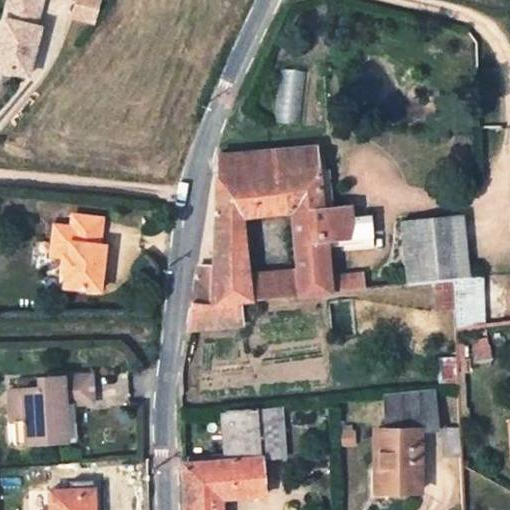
[(12,0),(0,48),(0,67),(31,76),(44,28),(39,27),(46,0),(12,0)]
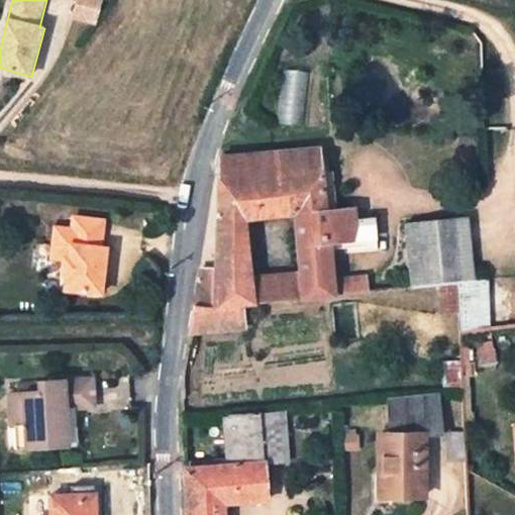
[(79,0),(75,15),(98,22),(103,0),(79,0)]
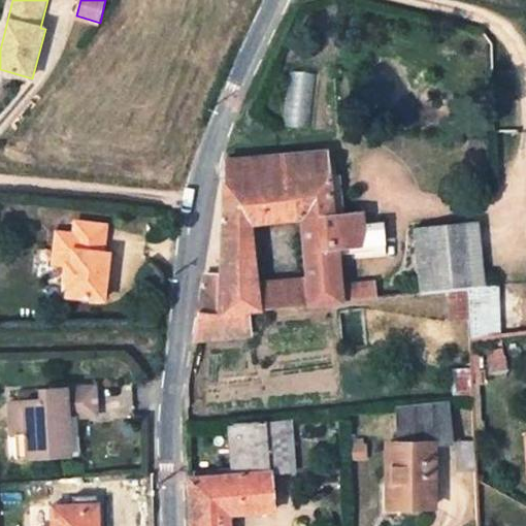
[(314,114),(314,70),(293,70),(293,114),(314,114)]
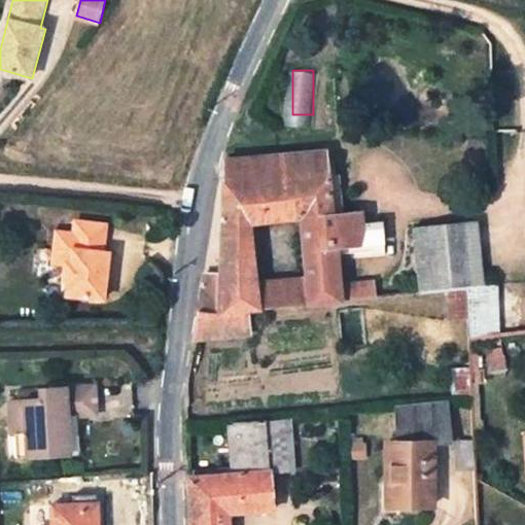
[(306,277),(309,277),(311,302),(340,299),(335,247),(355,245),(356,251),(383,249),(381,221),(360,222),(359,210),(342,211),(339,174),(328,175),(326,149),(224,159),(223,166),(220,233),(248,230),(247,222),(246,213),(300,208),(301,215),(306,277)]
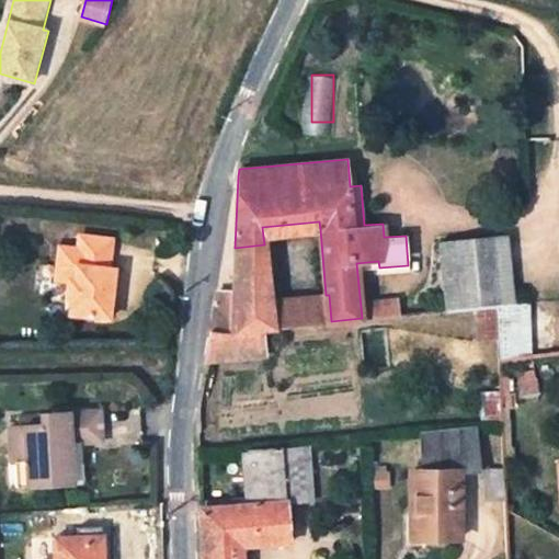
[(262,227),(263,237),(320,229),(319,221),(262,227)]
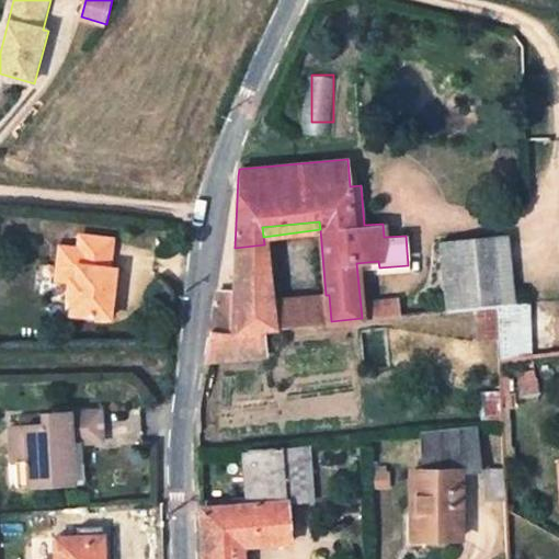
[(508,232),(438,241),(446,308),(477,305),(499,303),(516,300),(508,232)]
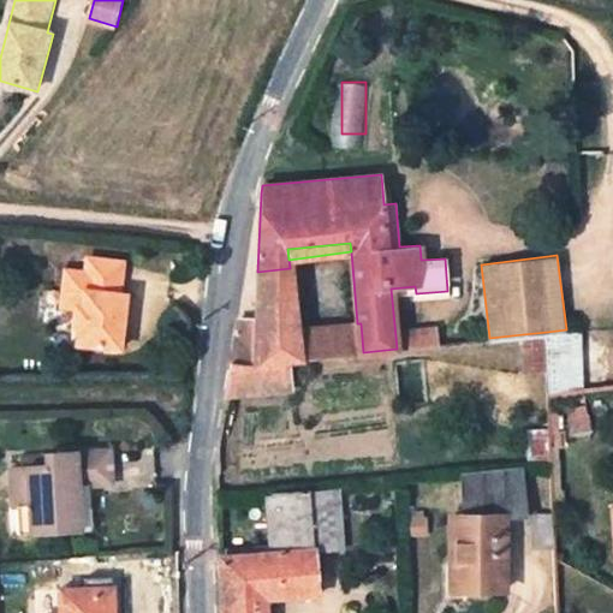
[(73,268),(70,287),(83,289),(81,305),(77,325),(83,326),(81,341),(123,349),(131,295),(125,295),(131,262),(95,256),(93,271),(73,268)]
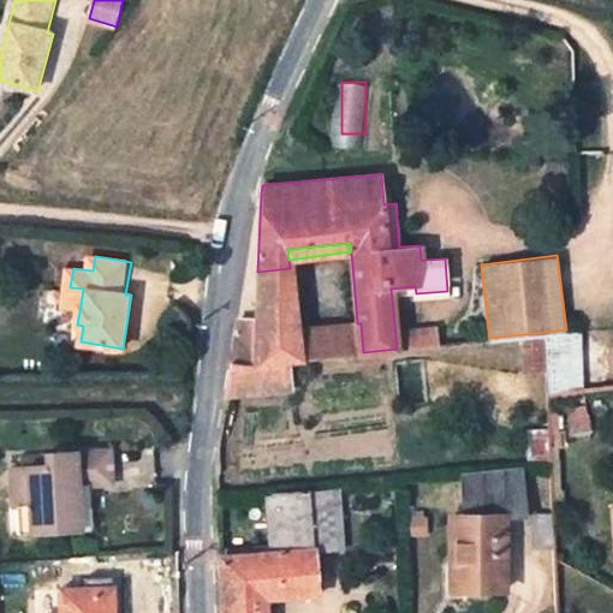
[(290,268),(257,272),(255,319),(254,364),(286,363),(301,359),(296,328),(290,268)]
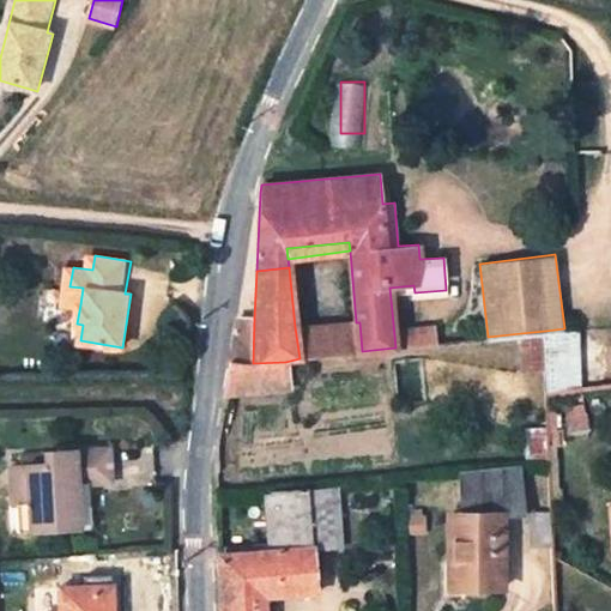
[(80,304),(83,288),(70,286),(67,303),(80,304)]
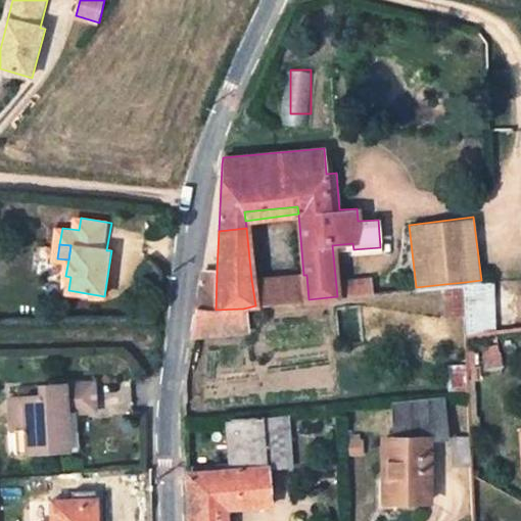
[(216,310),(217,271),(203,271),(195,328),(193,335),(244,330),(243,309),(216,310)]
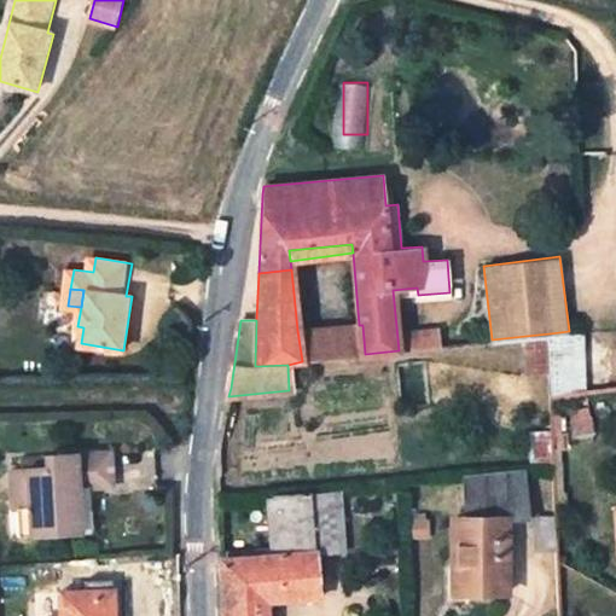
[(417,349),(446,343),(442,323),(413,329),(417,349)]
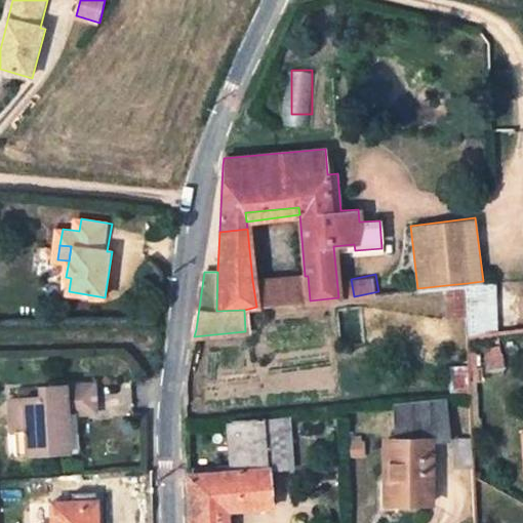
[(305,276),(252,280),(256,307),(310,300),(308,276),(305,276)]
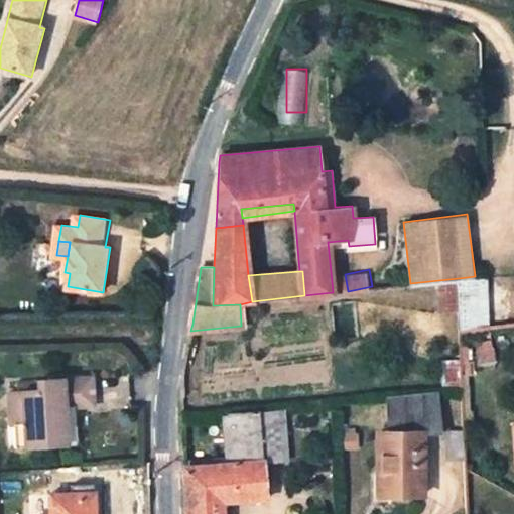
[(487,325),(486,275),(475,276),(459,278),(460,308),(460,328),(487,325)]
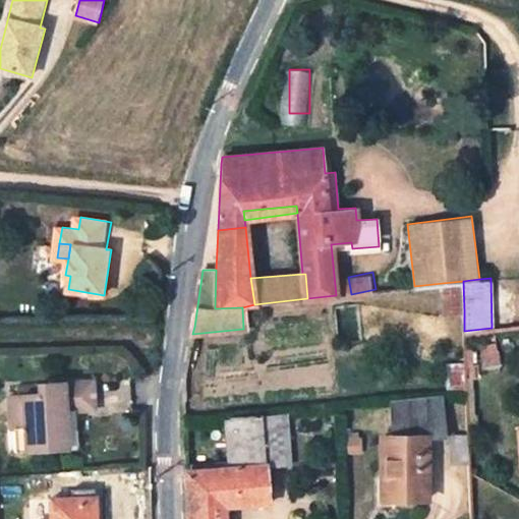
[(443,283),(444,312),(464,311),(463,281),(443,283)]
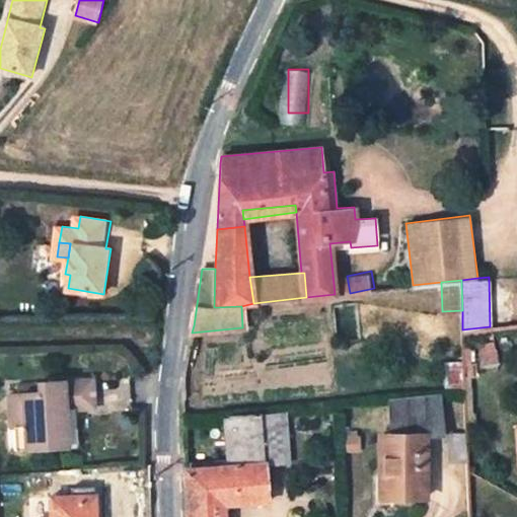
[(464,364),(452,363),(450,375),(464,375),(464,364)]
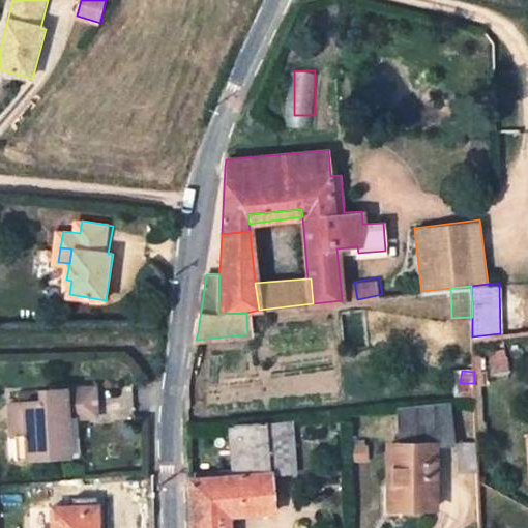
[(95,385),(39,389),(40,401),(23,403),(10,403),(12,433),(17,433),(26,432),(27,457),(70,453),(67,415),(77,415),(97,413),(95,385)]
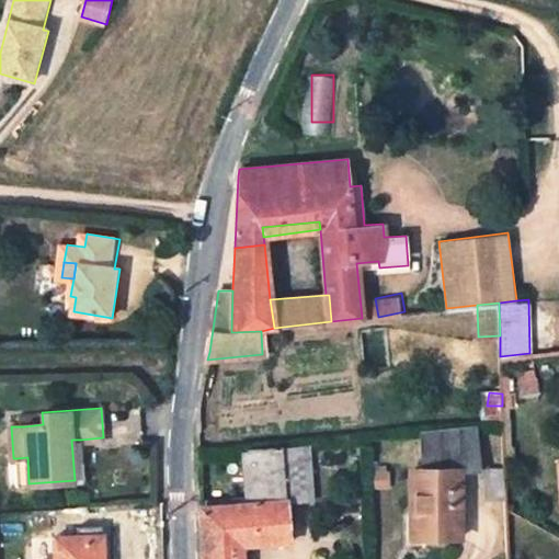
[(43,424),(42,412),(23,414),(24,426),(43,424)]
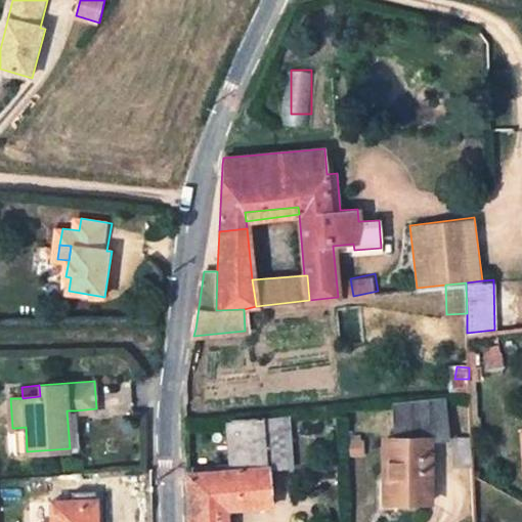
[(393,402),(392,437),(383,437),(383,502),(429,502),(429,438),(448,438),(448,398),(393,402)]
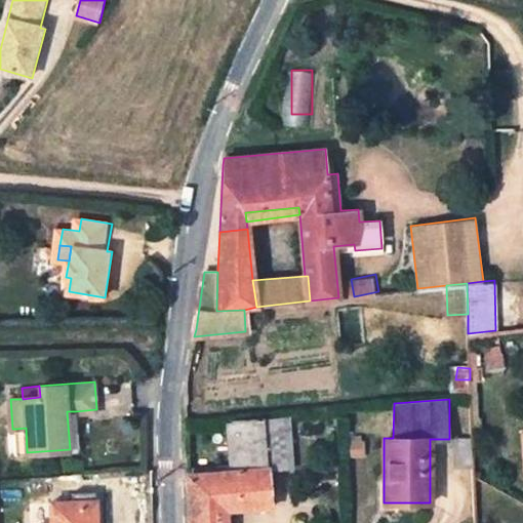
[(67,411),(70,449),(79,449),(76,411),(67,411)]
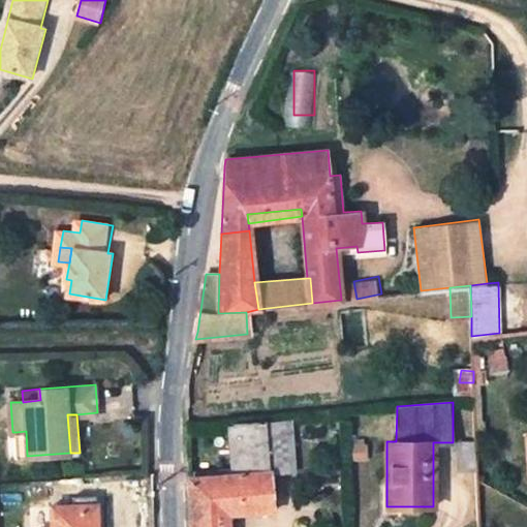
[(267,421),(270,473),(295,470),(290,419),(267,421)]
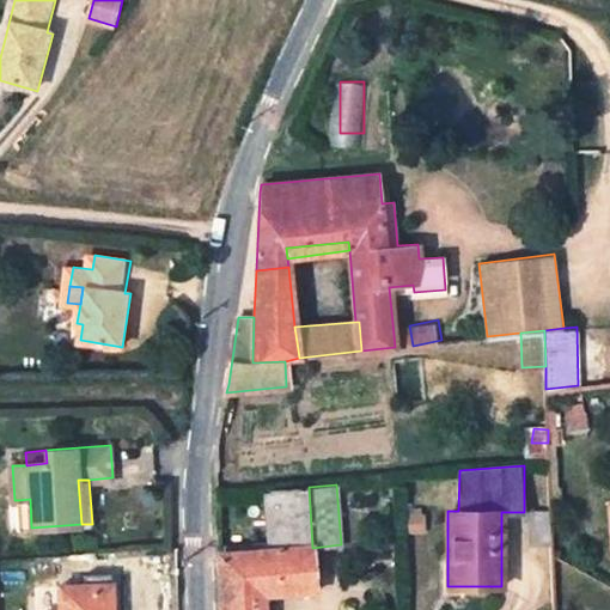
[(309,487),(273,492),(275,536),(276,548),(221,553),(221,609),(263,609),(263,593),(313,589),(312,548),(309,487)]
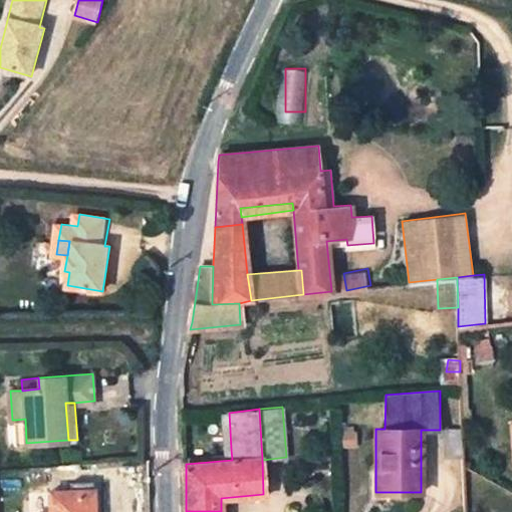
[(18,444),(26,443),(25,419),(16,420),(18,444)]
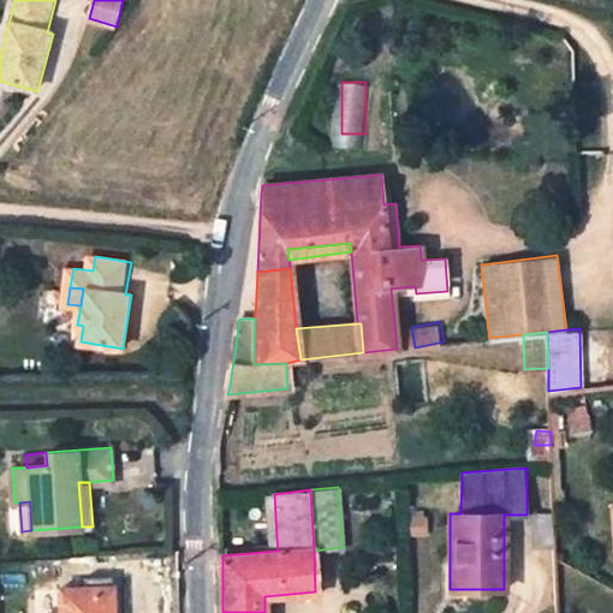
[(553,512),(534,512),(534,546),(554,546),(553,512)]
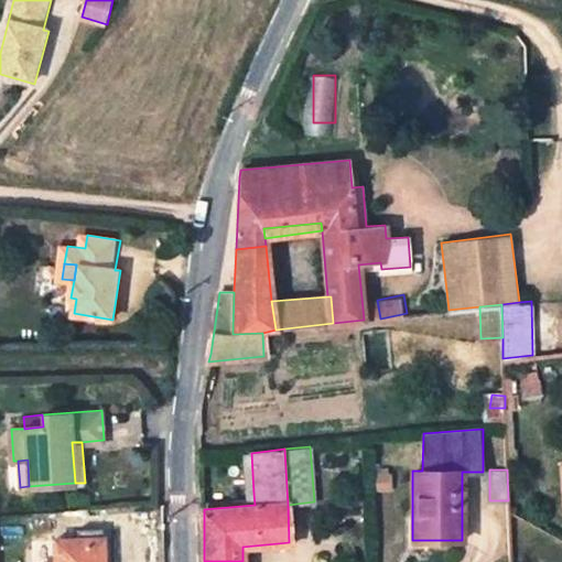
[(255,505),(254,494),(215,498),(203,499),(204,509),(255,505)]
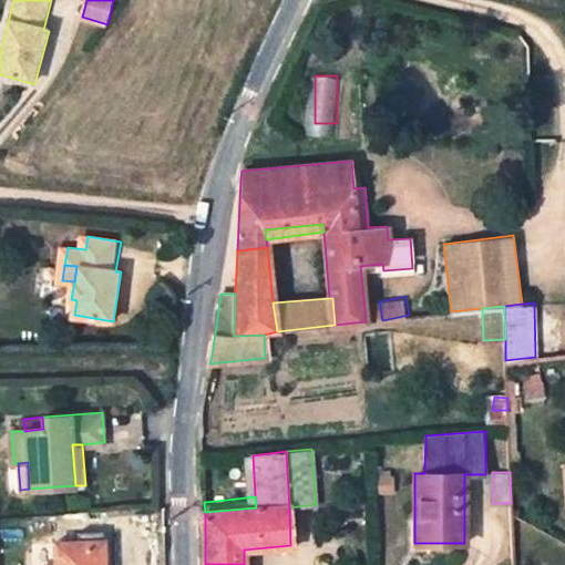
[(93,541),(92,528),(74,530),(74,541),(93,541)]
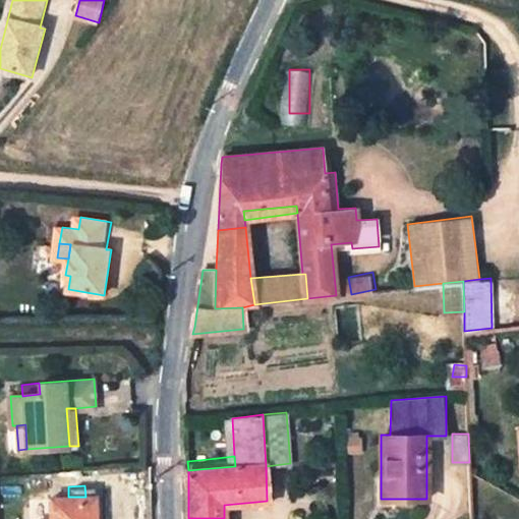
[(97,518),(97,496),(85,497),(68,497),(51,498),(51,511),(43,511),(43,518),(97,518)]
